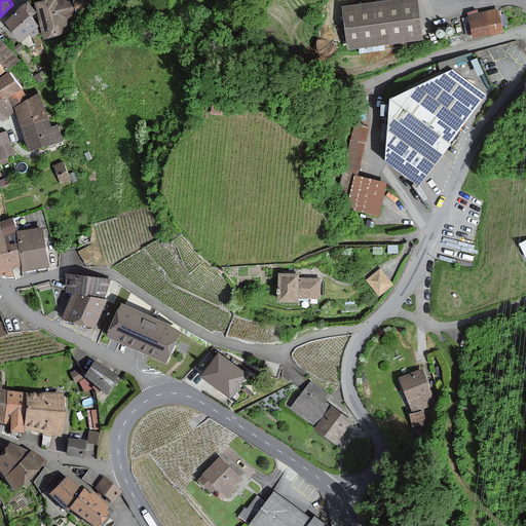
[(46,36),(67,32),(60,0),(44,0),(39,1),(46,36)]
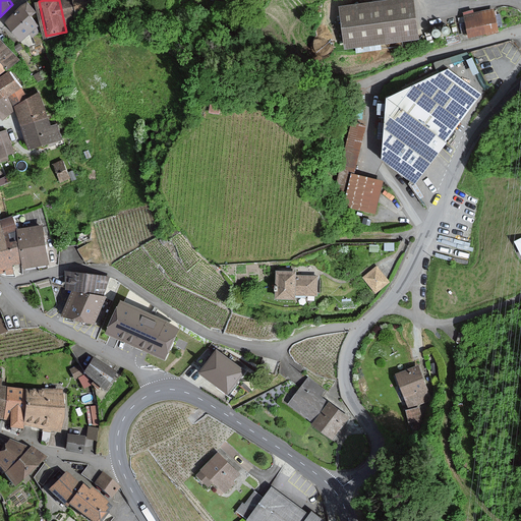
[(76,17),(80,17),(76,0),(59,0),(66,32),(78,29),(76,17)]
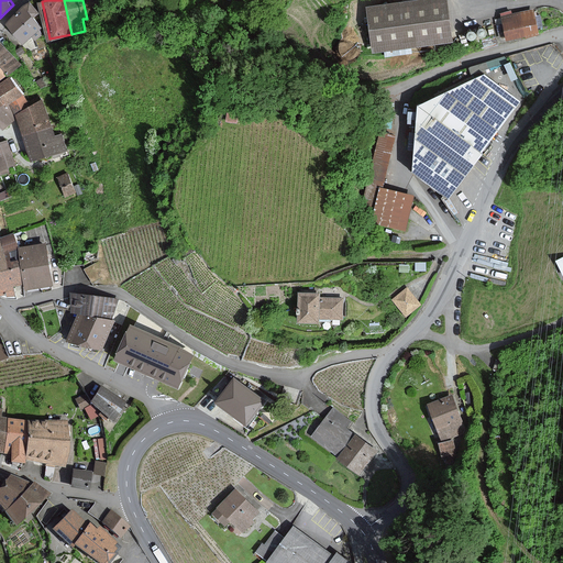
[(83,0),(87,19),(106,14),(102,0),(83,0)]
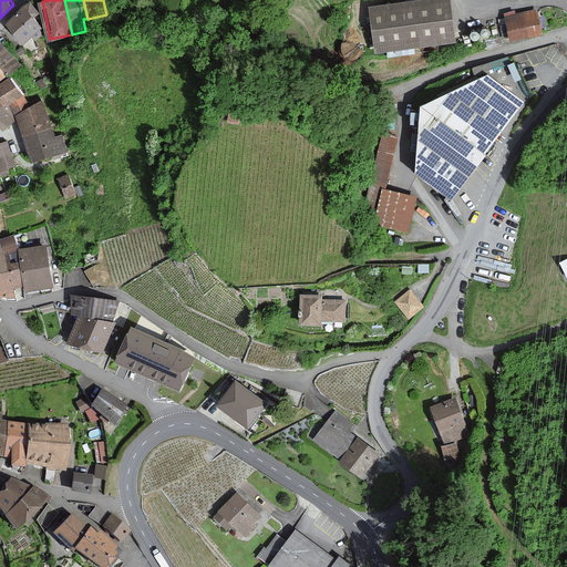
[(441,0),(368,10),(373,52),(455,41),(449,0),(441,0)]
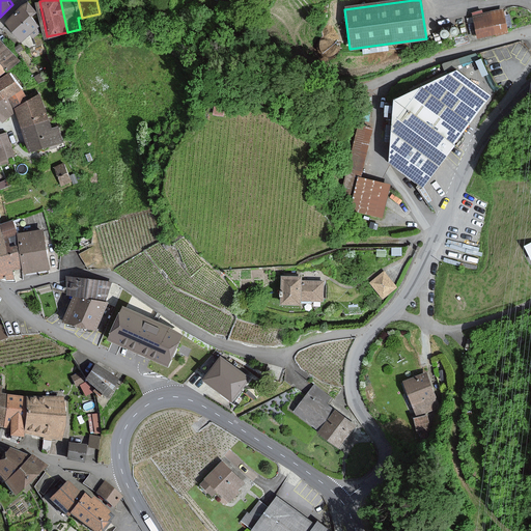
[(26,4),(8,21),(16,30),(34,16),(39,11),(32,2),(26,4)]
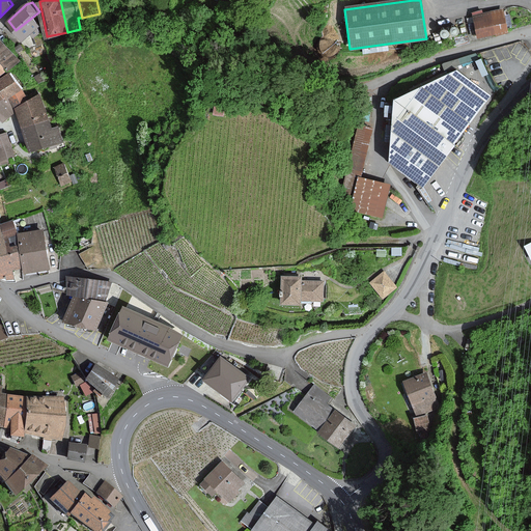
[(507,32),(502,10),(472,17),(477,39),(507,32)]
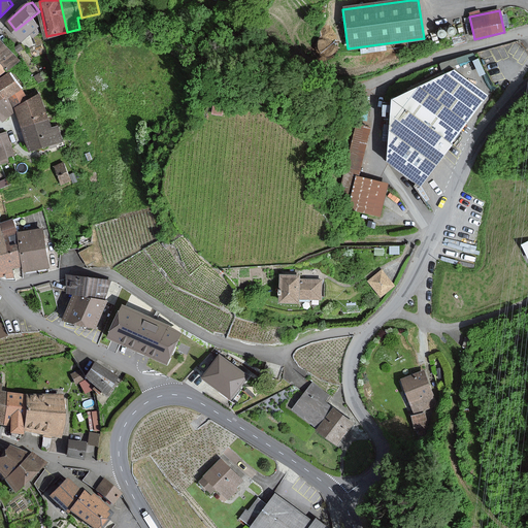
[(42,25),(34,15),(15,30),(24,39),(33,32),(36,35),(41,31),(39,28),(42,25)]
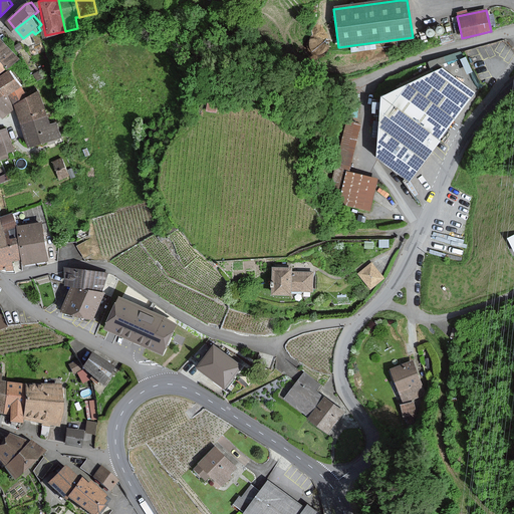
[(0,35),(0,53),(12,66),(21,59),(0,35)]
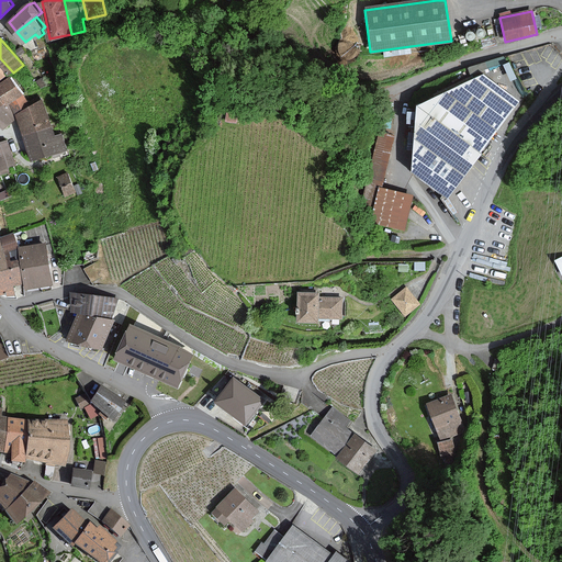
[(0,82),(11,75),(13,72),(0,58),(0,82)]
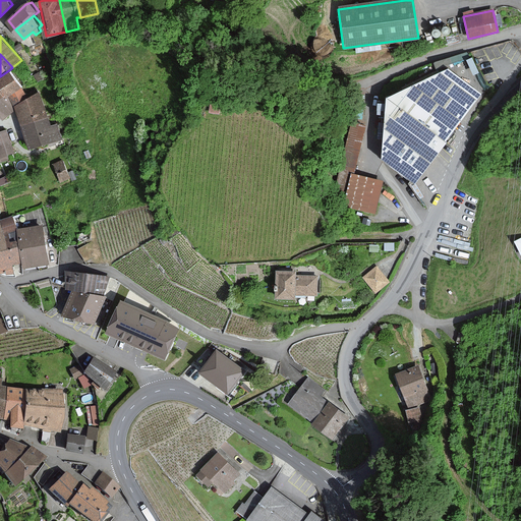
[(0,83),(18,107),(18,106),(32,95),(12,70),(10,69),(0,76),(0,83)]
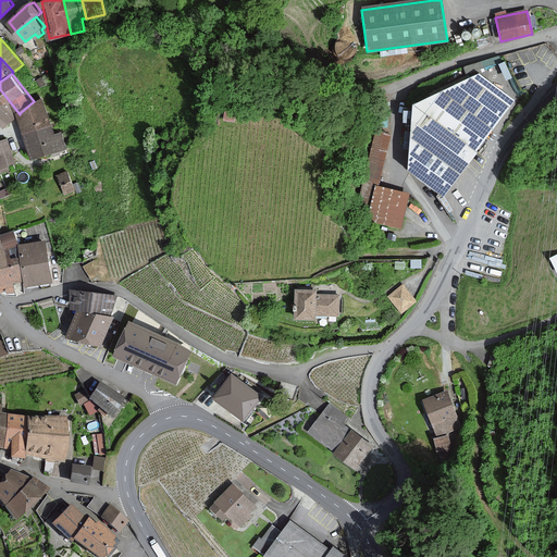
[(477,74),(411,107),(407,172),(441,197),(514,101),(477,74)]
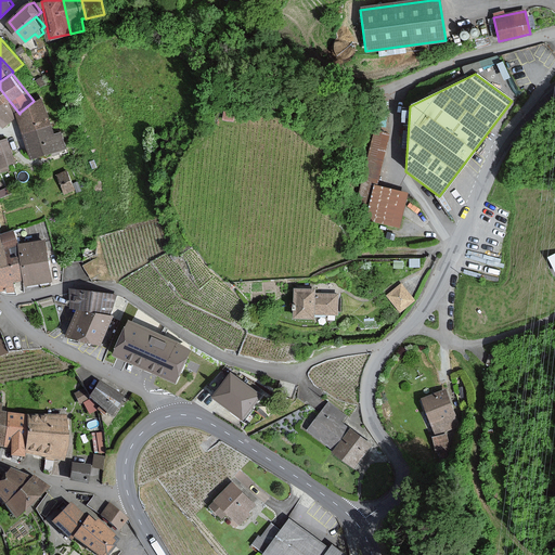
[(21,115),(20,114),(0,89),(0,120),(5,126),(21,115)]
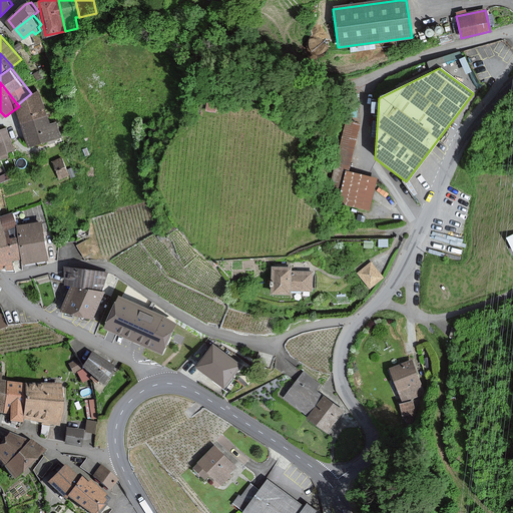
[(19,106),(24,122),(49,113),(41,90),(31,93),(18,104),(18,105),(19,106)]
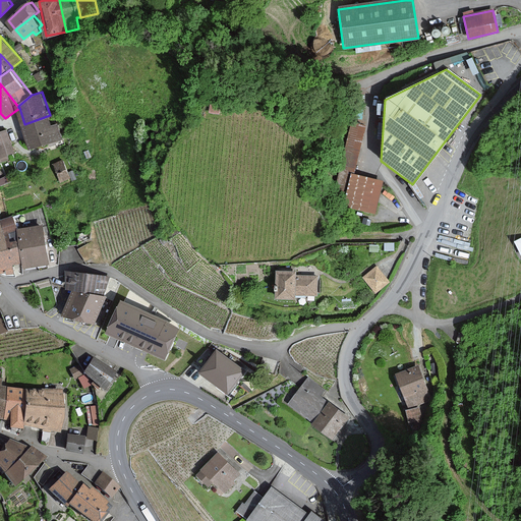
[(53,125),(50,115),(24,124),(33,148),(64,136),(59,123),(53,125)]
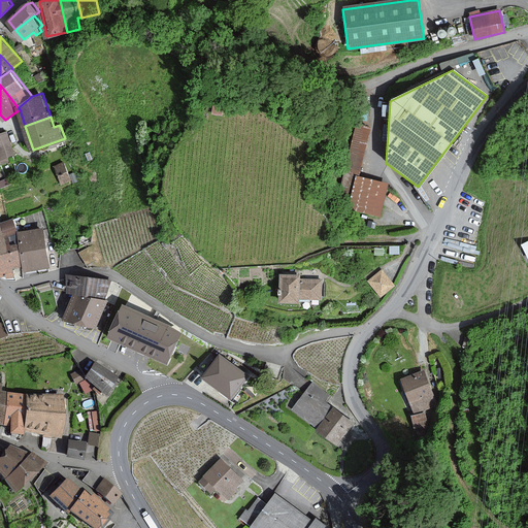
[(358,176),(370,129),(355,126),(336,194),(351,197),(348,209),(378,218),(388,184),(358,176)]
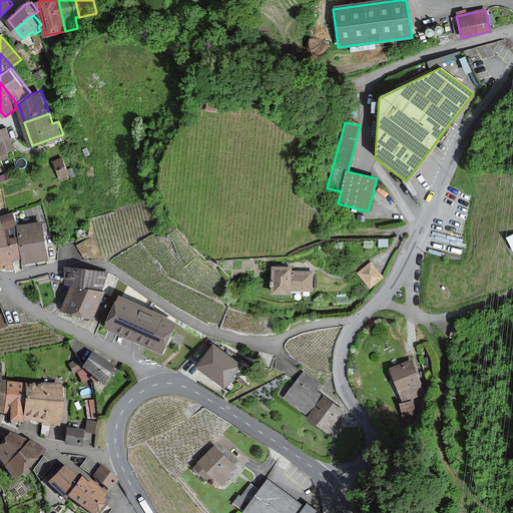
[(1,129),(2,131),(0,131),(0,157),(10,155),(9,149),(15,148),(9,127),(1,129)]
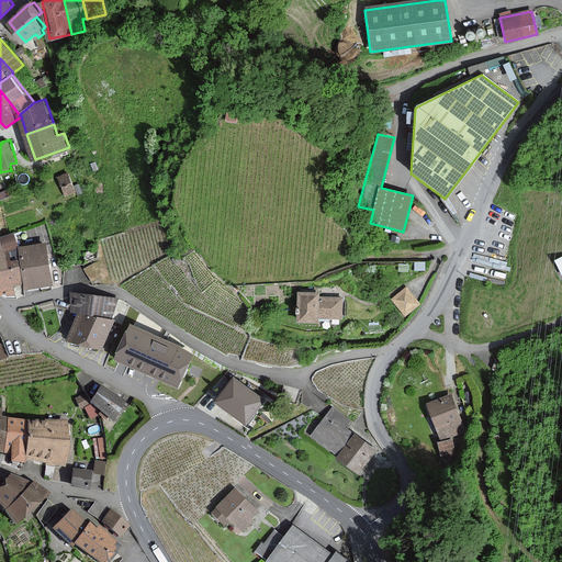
[(75,180),(63,184),(67,198),(79,194),(75,180)]
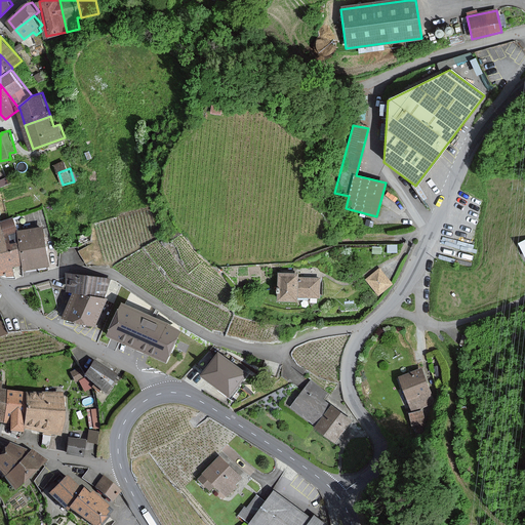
[(16,218),(0,221),(0,250),(2,250),(6,249),(12,248),(23,246),(19,230),(16,218)]
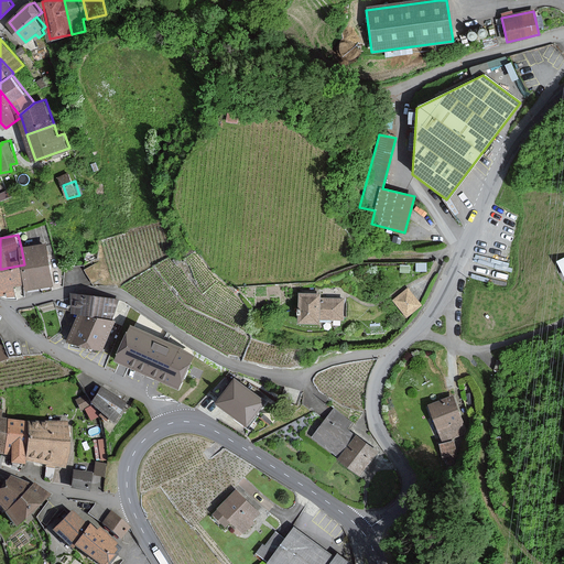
[(24,264),(29,282),(30,289),(58,282),(50,241),(21,247),(24,264)]
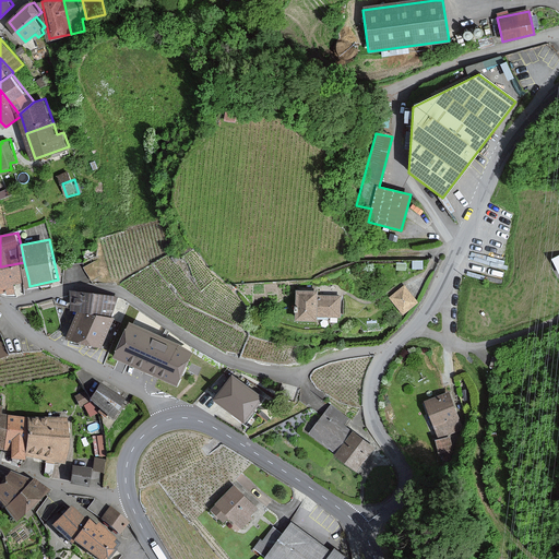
[(7,265),(2,266),(0,266),(0,292),(10,290),(10,294),(18,292),(16,283),(28,280),(24,262),(13,264),(7,265)]
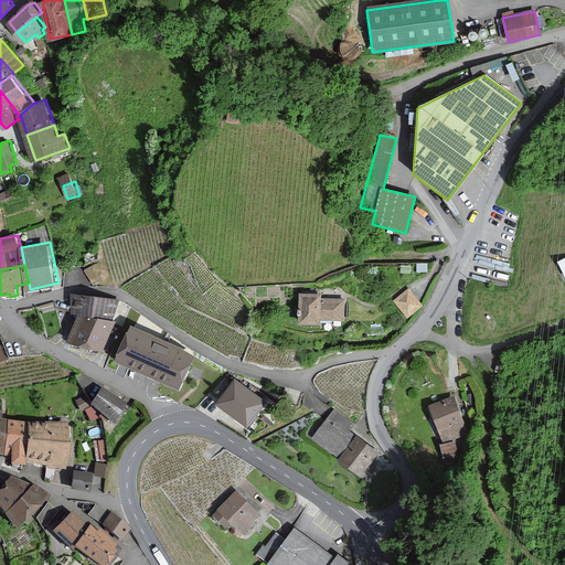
[(420,307),(407,290),(394,301),(406,318),(420,307)]
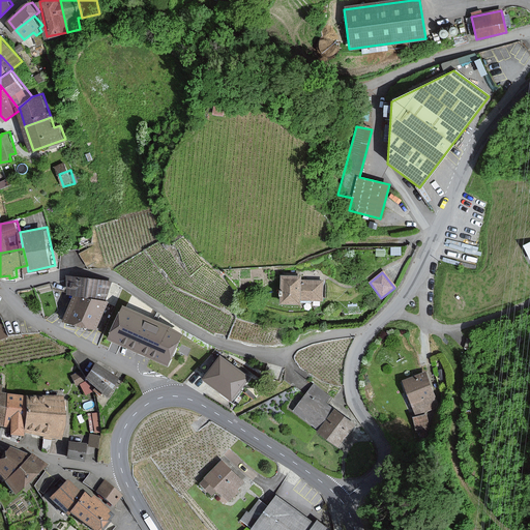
[(68,293),(77,294),(107,298),(111,283),(68,276),(68,293)]
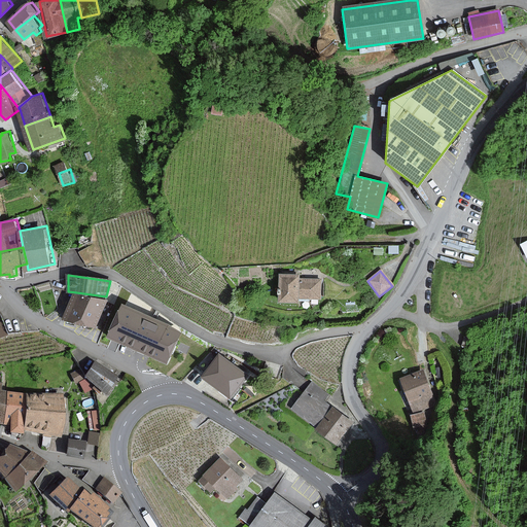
[(299,276),(278,276),(278,305),(296,305),(296,301),(319,301),(319,280),(299,280),(299,276)]
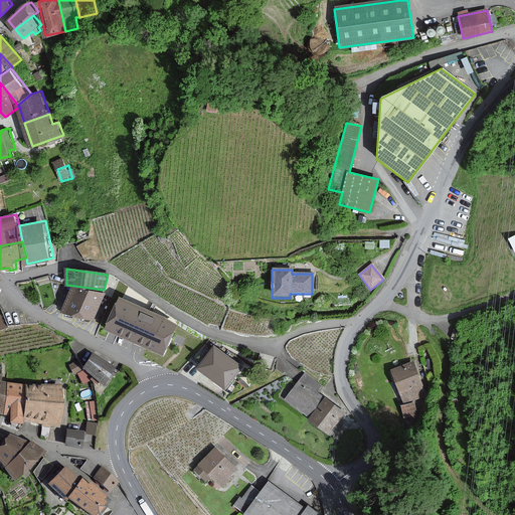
[(99,319),(108,292),(104,290),(74,286),(67,309),(99,319)]
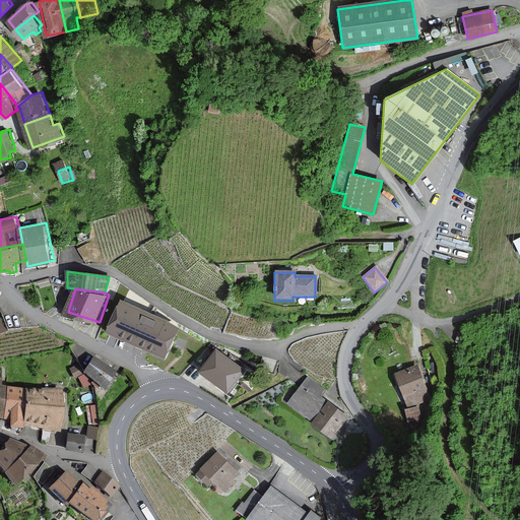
[(147,308),(126,299),(112,328),(170,354),(183,326),(146,310),(147,308)]
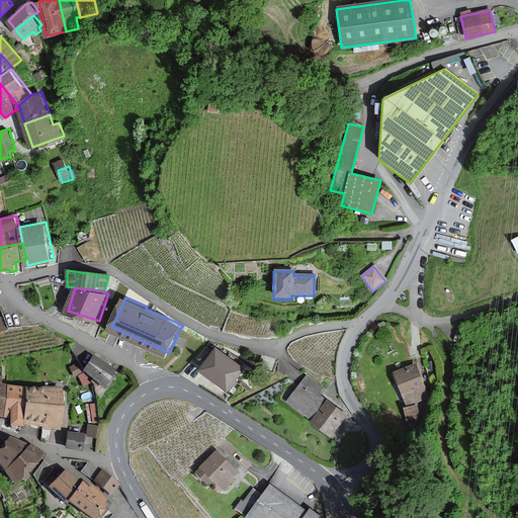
[(242,370),(213,349),(196,371),(225,393),(242,370)]
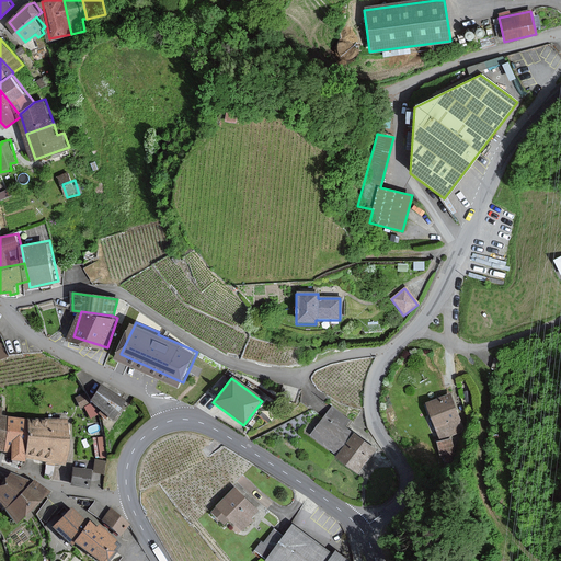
[(102,385),(91,401),(115,416),(126,399),(102,385)]
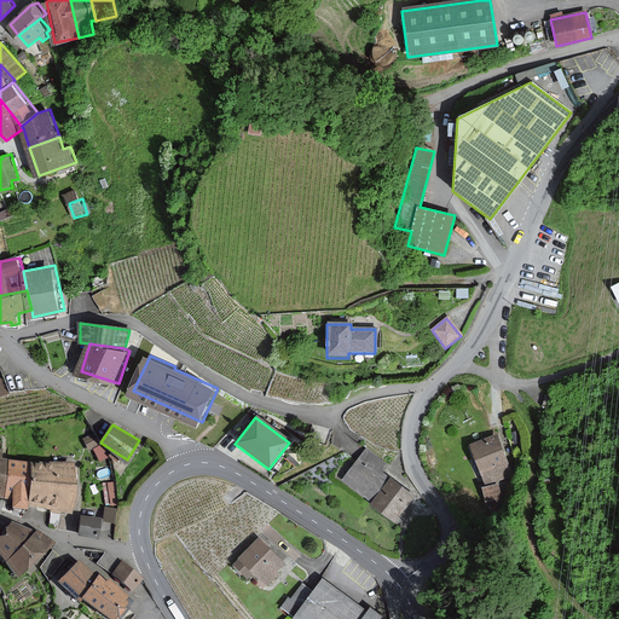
[(99,444),(94,434),(85,439),(90,450),(99,444)]
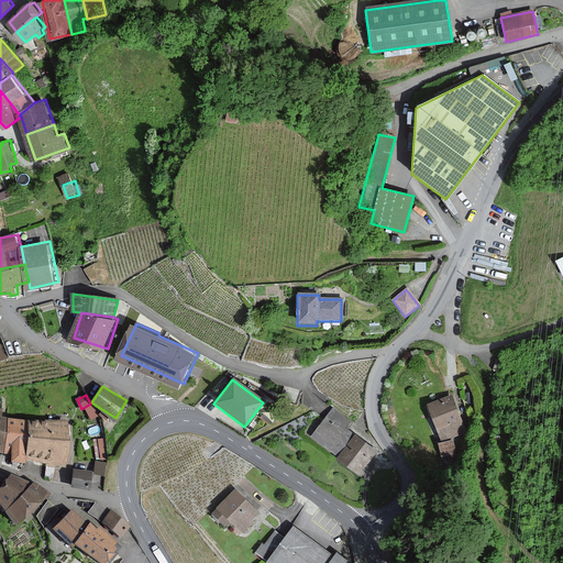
[(451,397),(427,406),(439,440),(463,432),(451,397)]
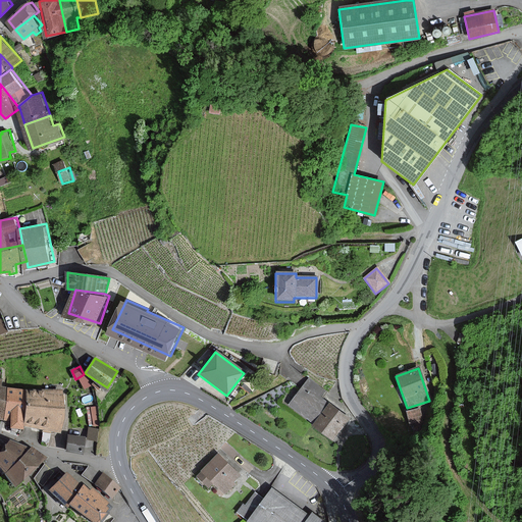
[(289,405),(312,422),(313,423),(328,403),(320,397),(323,392),(307,379),(289,405)]
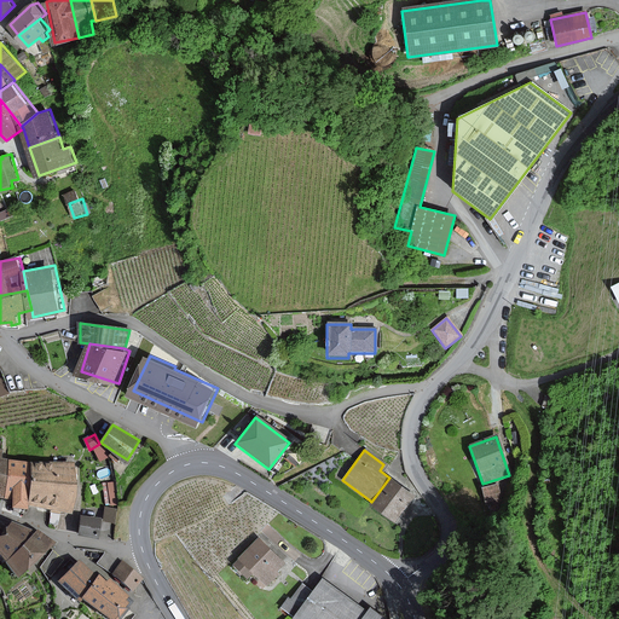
[(0,496),(6,497),(11,460),(1,458),(1,451),(0,451),(0,496)]
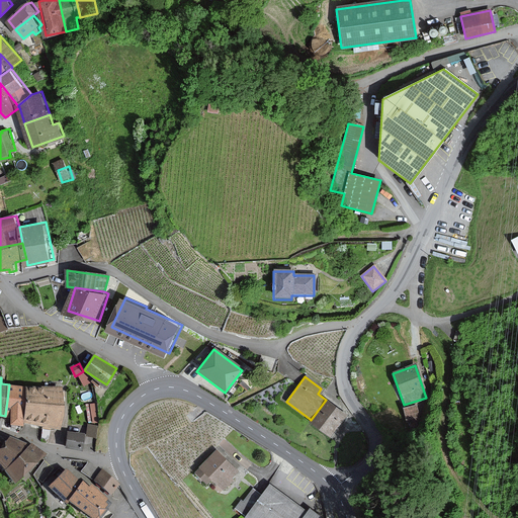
[(9,382),(9,384),(5,416),(5,419),(10,420),(9,430),(23,431),(24,423),(28,385),(28,384),(9,382)]
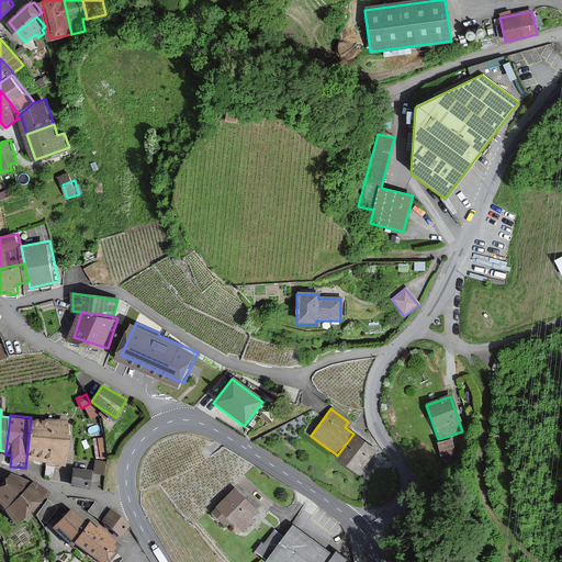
[(64,463),(69,423),(31,418),(26,459),(64,463)]
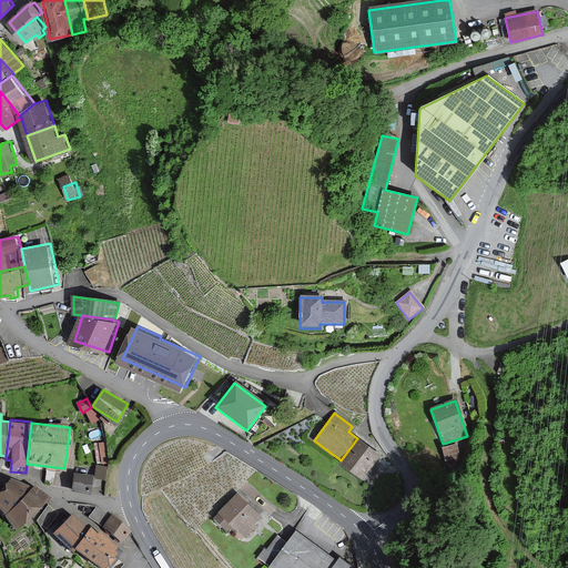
[(381,456),(357,438),(341,460),(364,478),(381,456)]
